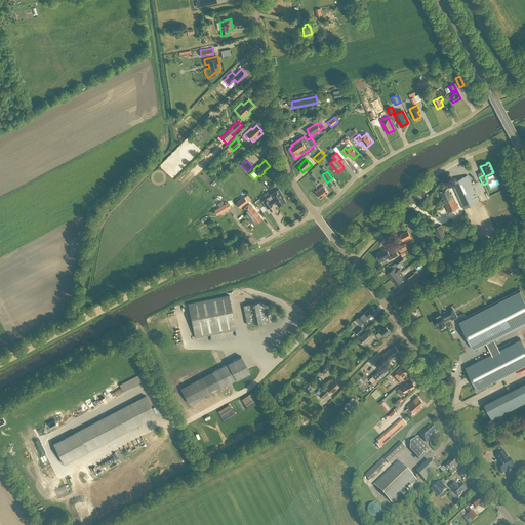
[(463,209),(479,202),(468,175),(451,183),(463,209)]
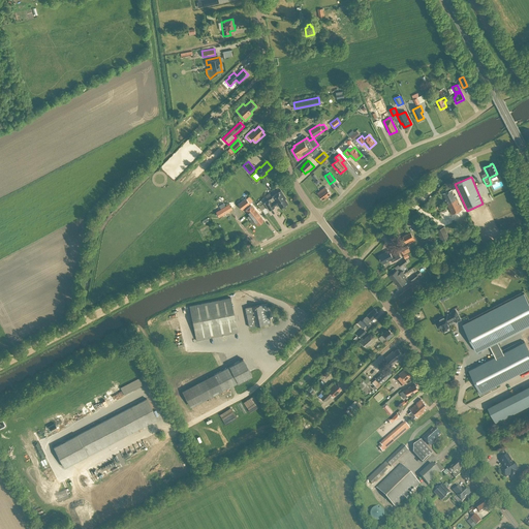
[(325,187),(317,193),(323,200),(331,194),(325,187)]
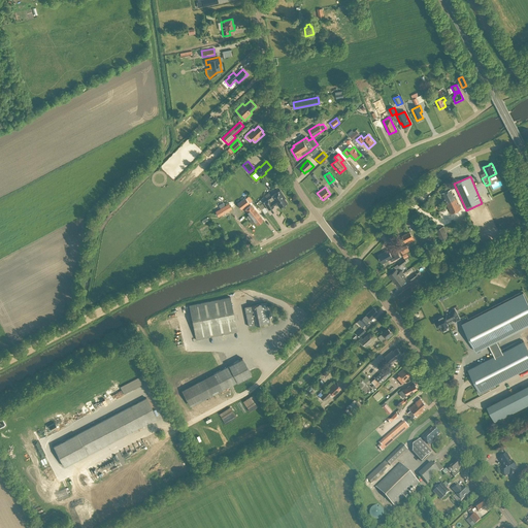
[(446,199),(444,199),(451,213),(461,208),(455,194),(454,195),(451,189),(442,193),(446,199)]
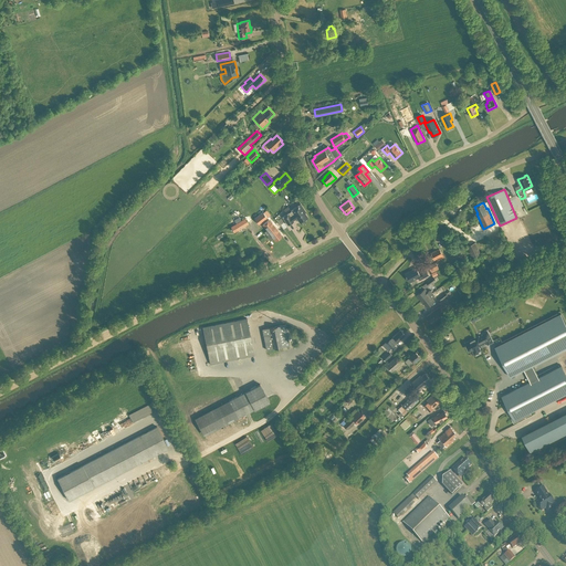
[(301,203),(291,210),(292,211),(289,213),(287,213),(282,217),(287,226),(293,221),(291,217),(294,215),(300,222),(307,218),(305,213),(306,212),(301,203)]
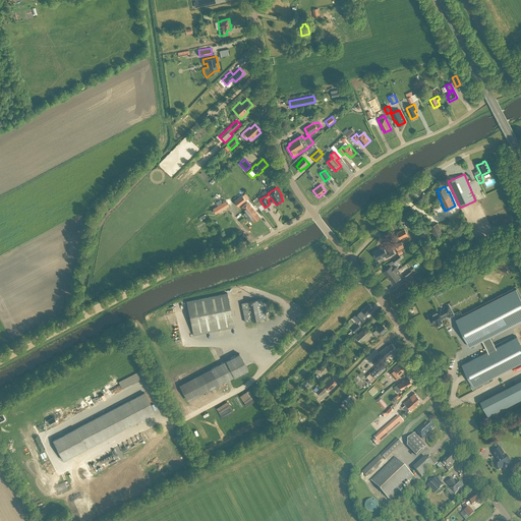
[(242,195),(234,201),(238,207),(246,200),(245,200),(248,198),(245,193),(242,195)]
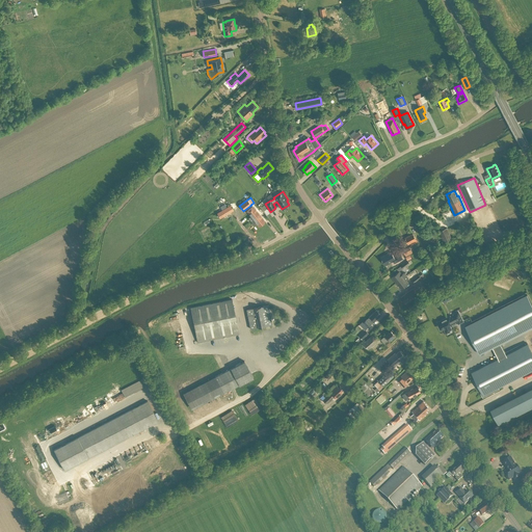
[(231,212),(228,207),(217,213),(220,218),(231,212)]
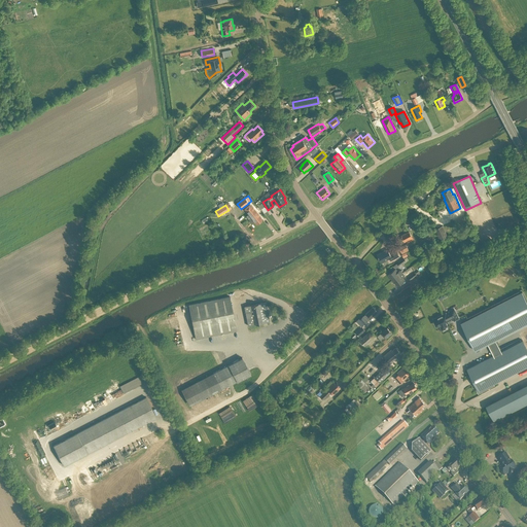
[(254,221),(256,223),(262,219),(250,205),(245,209),(251,217),(249,219),(252,223),(254,221)]
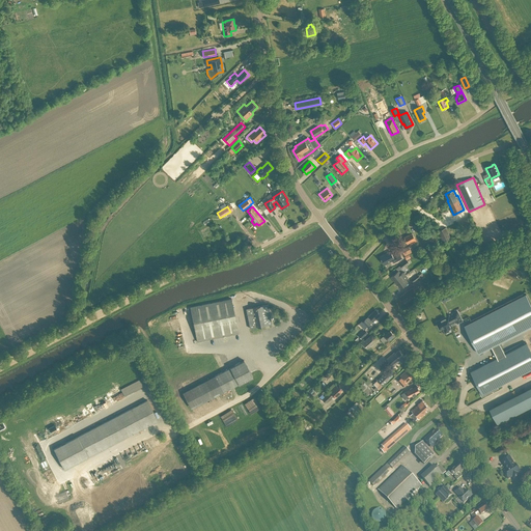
[(458,221),(462,227),(470,223),(468,217),(458,221)]
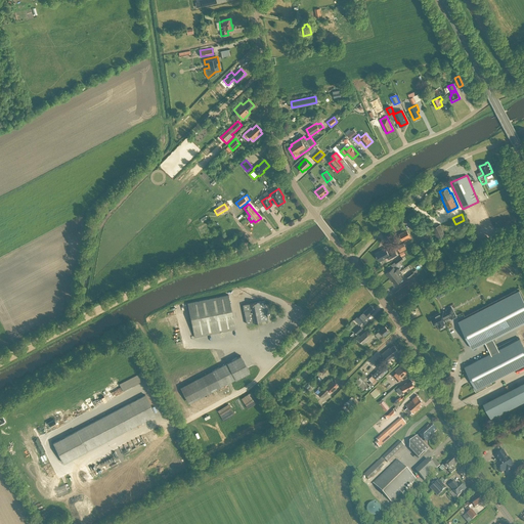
[(432,228),(438,239),(445,235),(440,224),(432,228)]
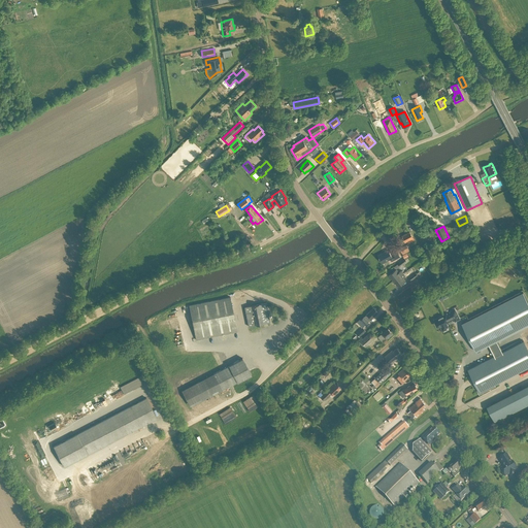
[(210,227),(201,232),(203,236),(212,231),(210,227)]
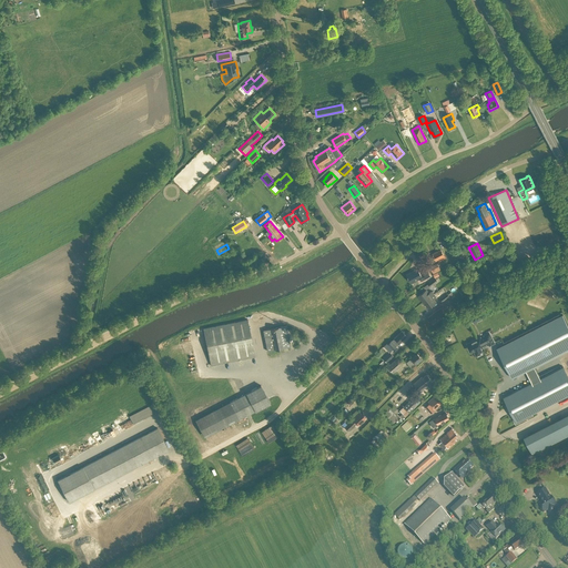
[(440,250),(432,254),(436,261),(438,260),(439,261),(445,259),(440,250)]
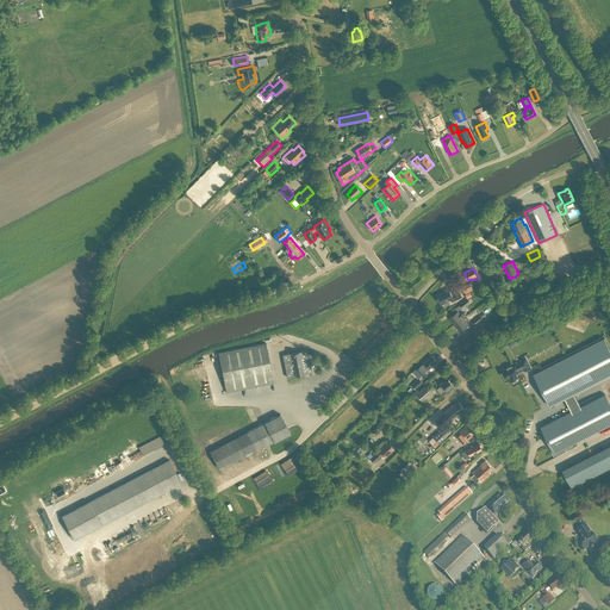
[(466,294),(473,290),(470,282),(461,287),(466,294)]
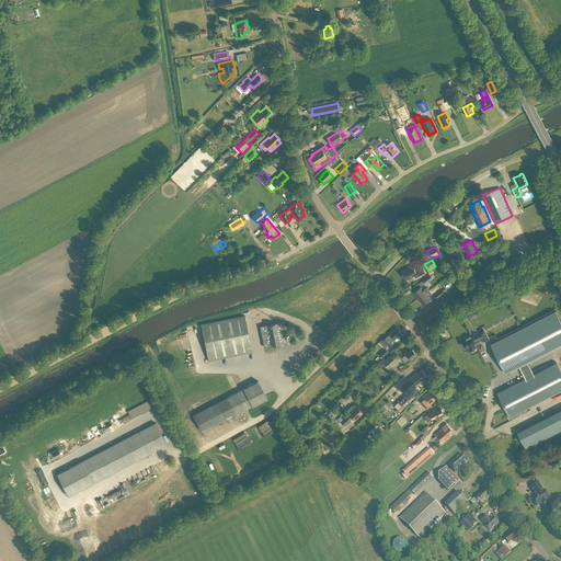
[(412,265),(402,272),(407,281),(415,275),(416,278),(425,273),(422,267),(415,271),(412,265)]
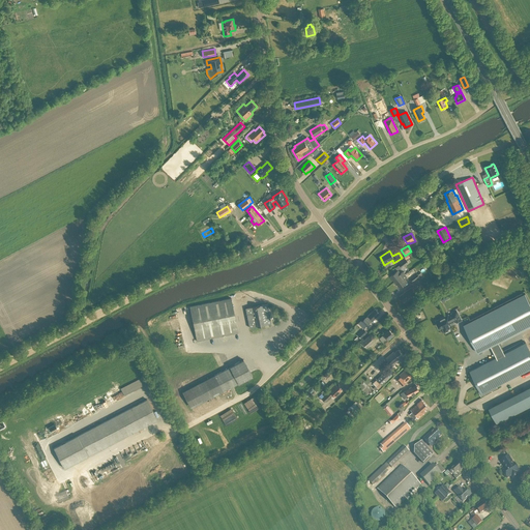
[(407,259),(400,265),(402,267),(409,262),(407,259)]
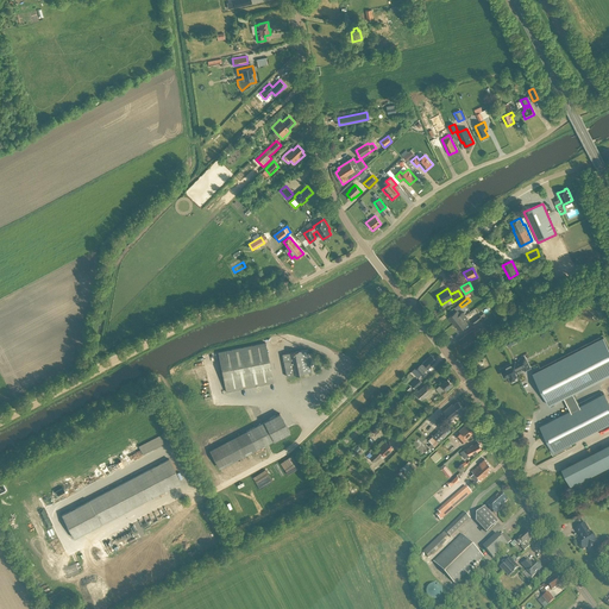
[(457,311),(449,316),(453,324),(465,315),(463,312),(459,314),(457,311)]
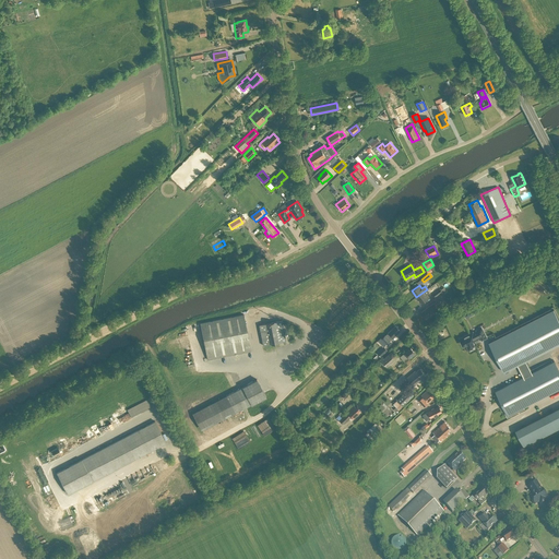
[(427,289),(416,297),(421,304),(429,297),(426,294),(429,292),(427,289)]
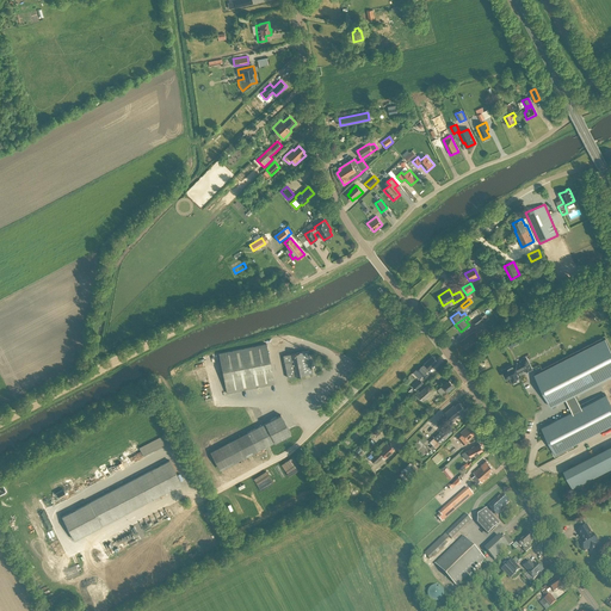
[(474,332),(461,341),(466,347),(487,333),(483,328),(475,334),(474,332)]
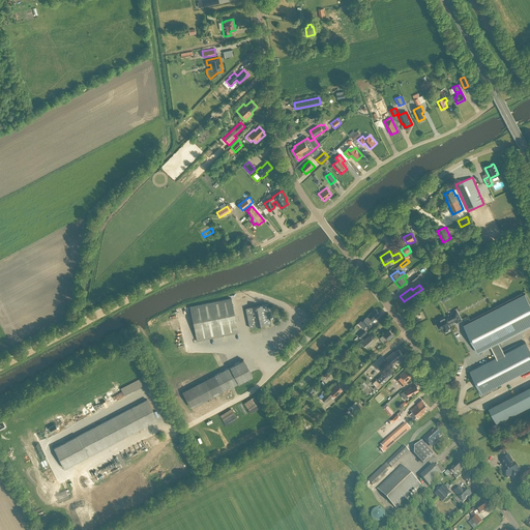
[(447,293),(439,296),(441,301),(449,298),(447,293)]
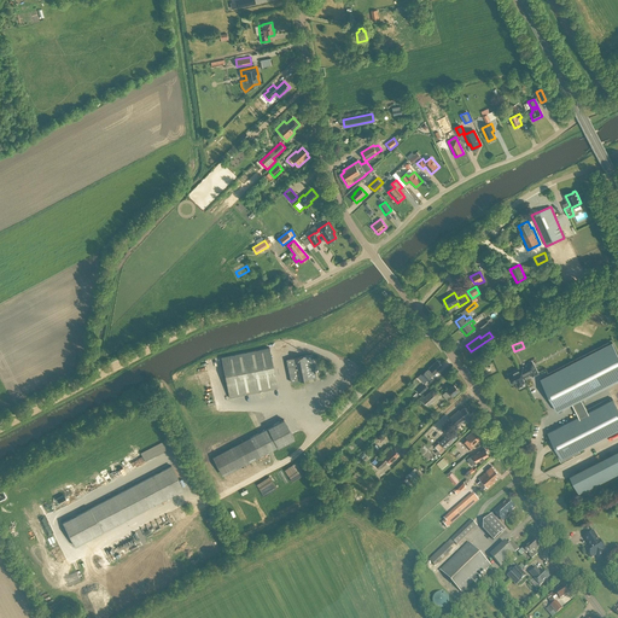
[(541,380),(558,413),(572,404),(579,418),(589,413),(582,400),(617,380),(617,354),(612,343),(541,380)]
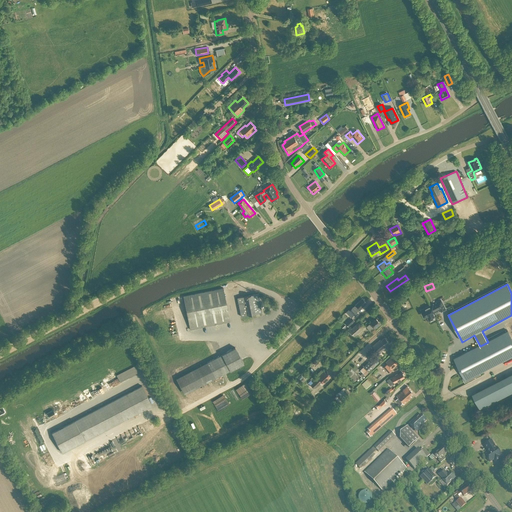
[(183,296),(190,330),(230,322),(223,288),(183,296)]
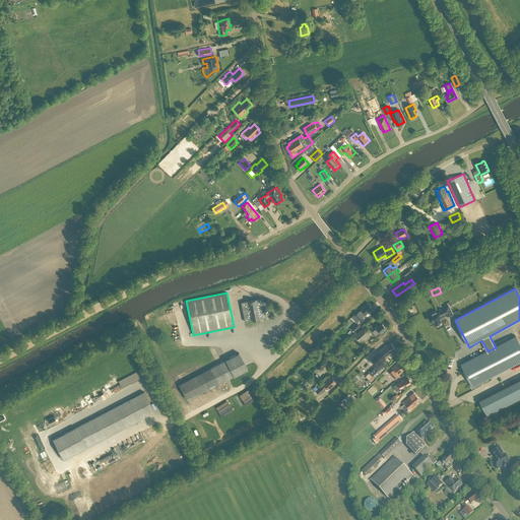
[(262,299),(241,303),(245,322),(266,317),(262,299)]
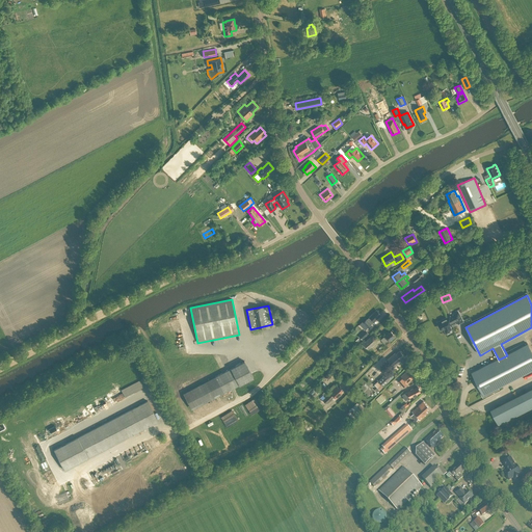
[(367,319),(363,322),(368,327),(371,324),(371,323),(373,321),(374,321),(381,315),(379,313),(379,312),(378,311),(377,311),(376,310),(369,317),(370,317),(367,319)]
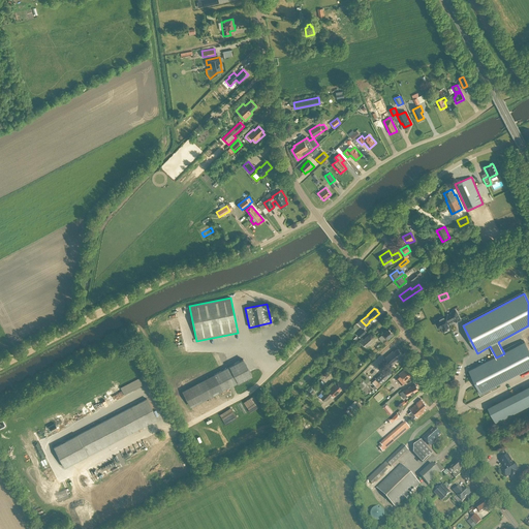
[(447,314),(435,320),(438,327),(440,325),(442,330),(443,332),(447,330),(446,328),(448,327),(447,324),(450,323),(455,320),(456,321),(461,319),(456,310),(450,312),(452,314),(447,315),(447,314)]
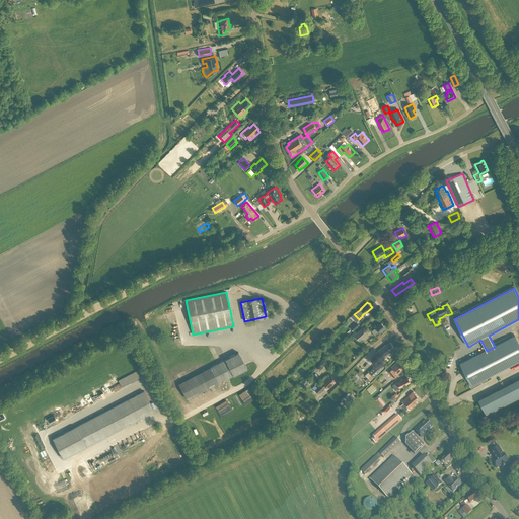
[(379,334),(386,327),(383,324),(383,323),(382,321),(378,325),(377,323),(374,326),(375,327),(371,331),(375,337),(379,332),(379,334)]
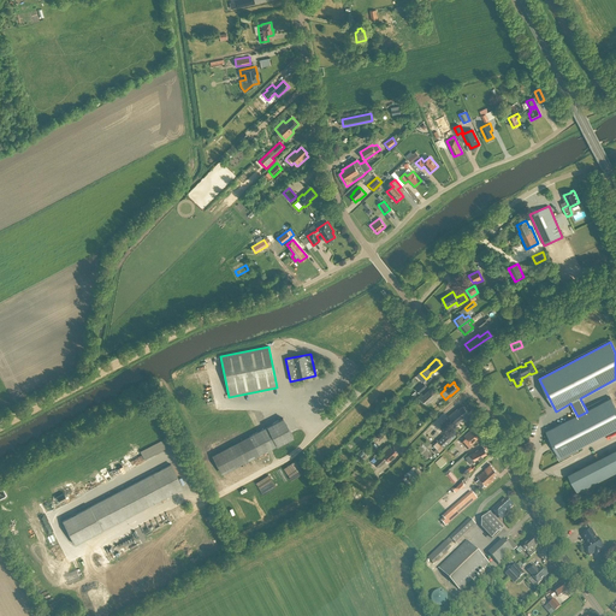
[(424,383),(416,389),(420,394),(427,386),(424,383)]
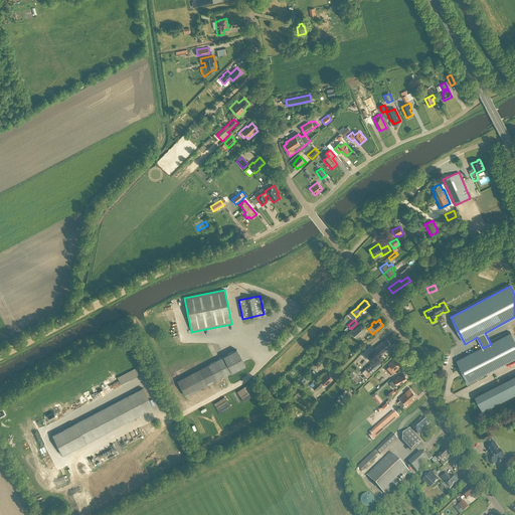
[(362,323),(351,332),(357,338),(367,329),(362,323)]
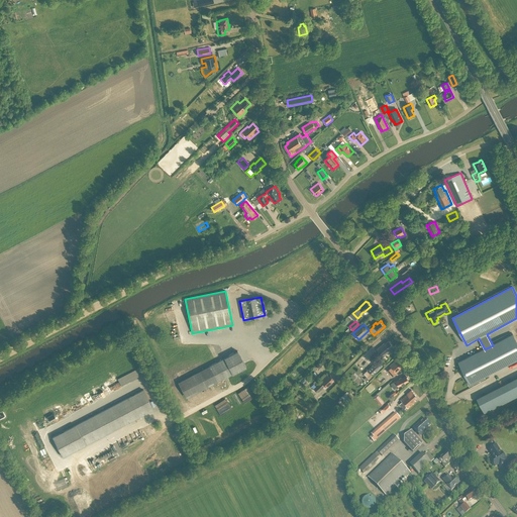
[(485,349),(458,363),(470,384),(516,359),(516,342),(513,335),(493,345),(485,349)]
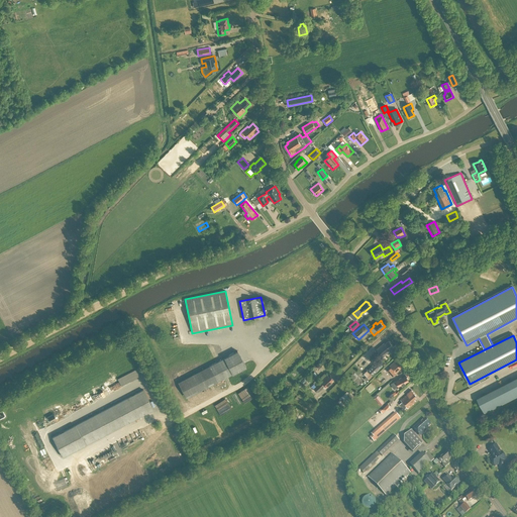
[(384,343),(376,349),(382,356),(390,350),(391,352),(395,348),(389,340),(385,344),(384,343)]
